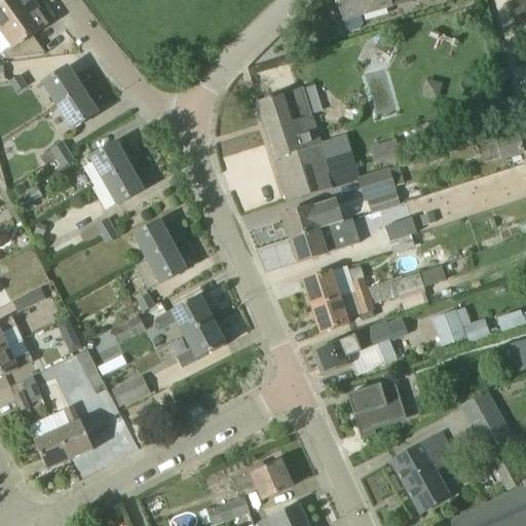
[(0,0),(0,31),(0,32),(36,5),(32,0),(0,0)]
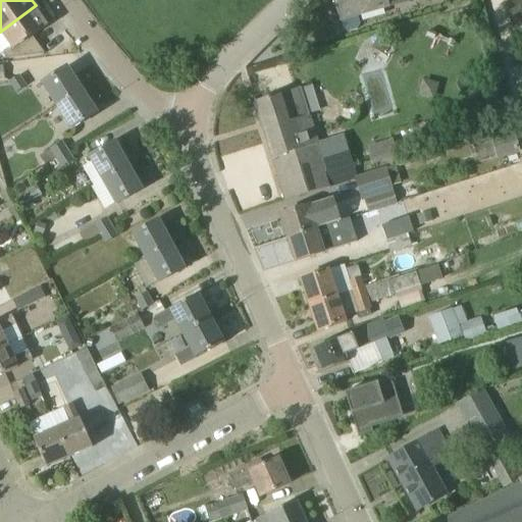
[(358,16),(389,6),(386,0),(332,0),(340,21),(341,21),(343,29),(348,31),(358,28),(360,23),(358,16)]
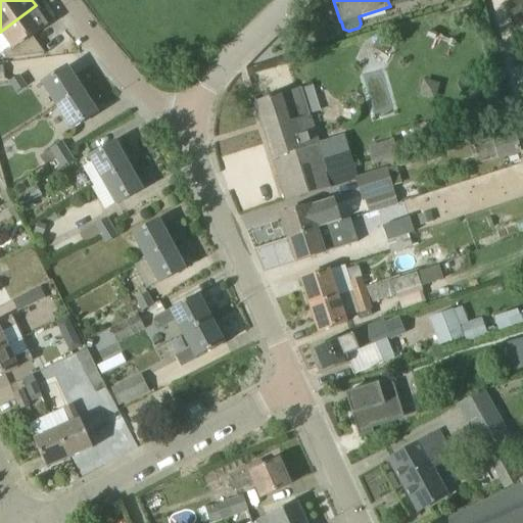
[(514,22),(522,21),(522,4),(512,6),(514,22)]
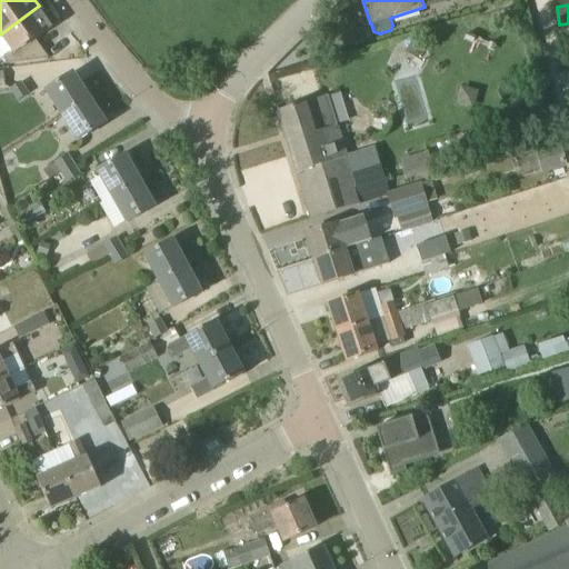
[(49,20),(39,6),(0,35),(12,51),(3,58),(9,65),(49,59),(36,40),(51,29),(47,21),(49,20)]
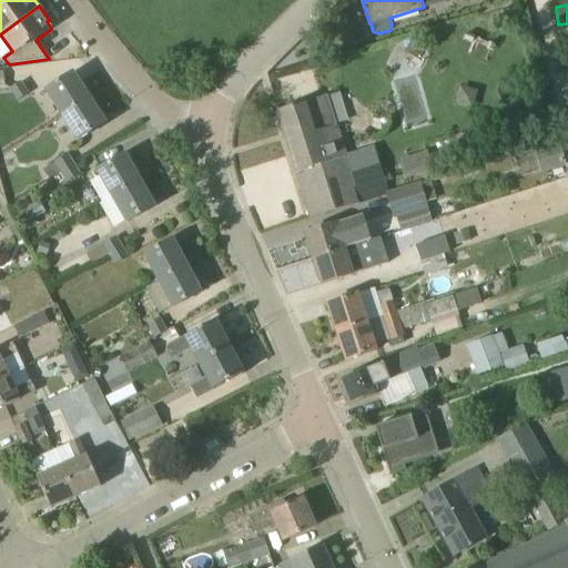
[(412,40),(404,53),(417,60),(424,47),(412,40)]
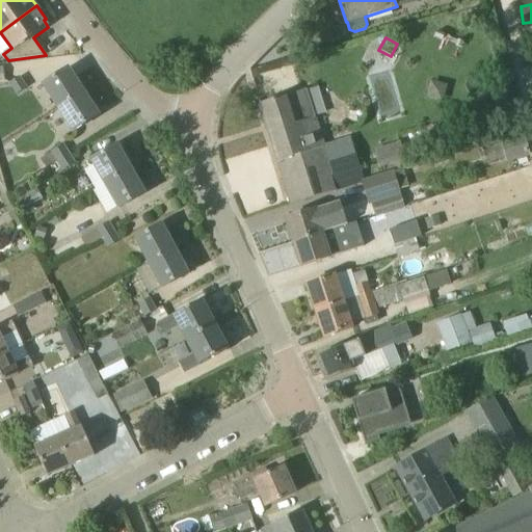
[(59,108),(83,92),(68,70),(44,85),(59,108)]
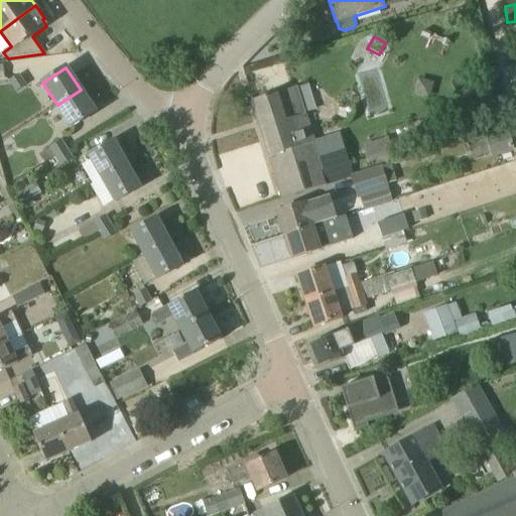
[(19,75),(8,82),(15,93),(26,86),(19,75)]
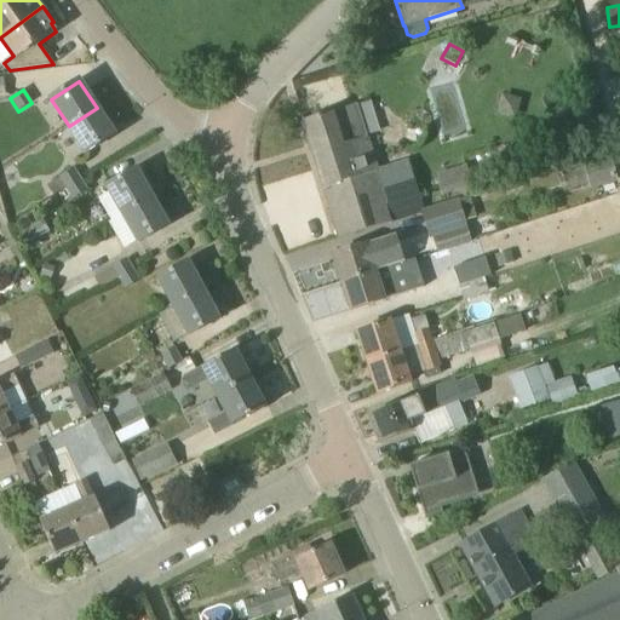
[(339,240),(424,213),(409,164),(378,173),(357,105),(303,122),(339,240)]
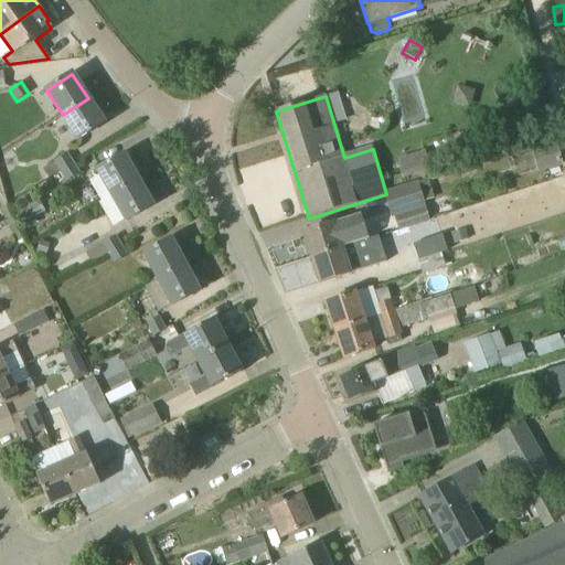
[(88,98),(63,115),(78,140),(105,123),(88,98)]
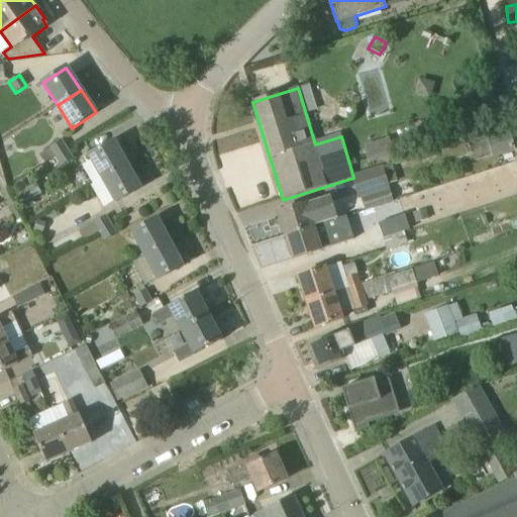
[(510,132),(491,138),(496,154),(515,148),(510,132)]
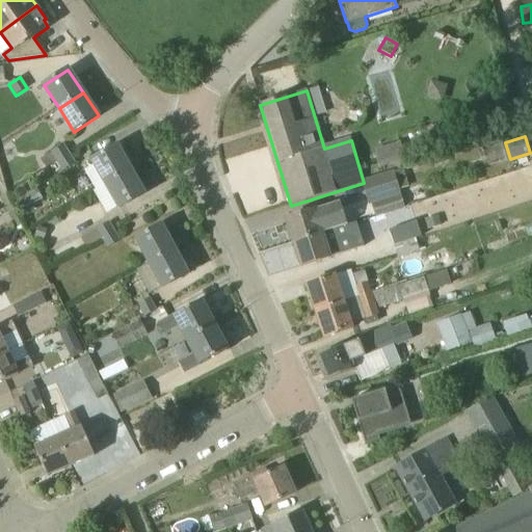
[(400,140),(374,149),(379,165),(380,168),(406,161),(400,140)]
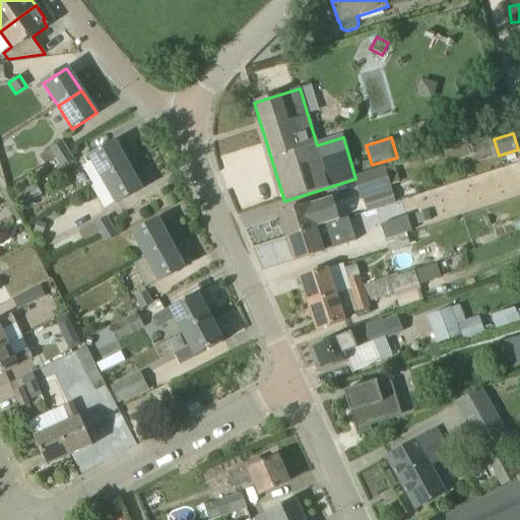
[(45,166),(56,159),(69,151),(64,141),(40,155),(45,166)]
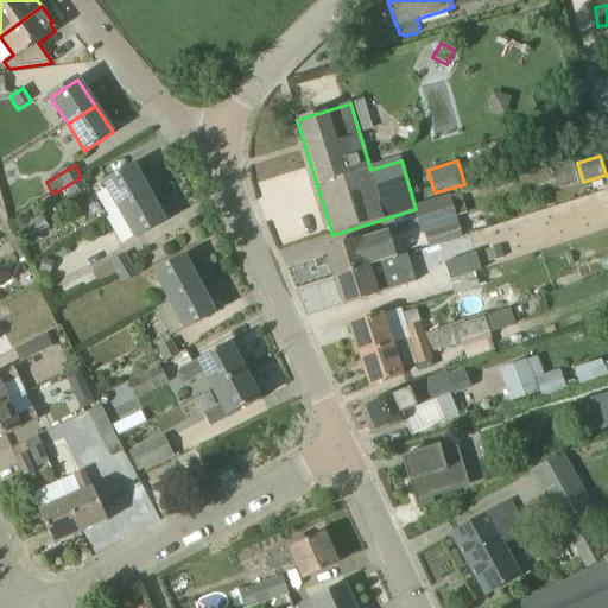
[(109,217),(120,210),(150,195),(134,166),(105,183),(108,188),(96,195),(109,217)]
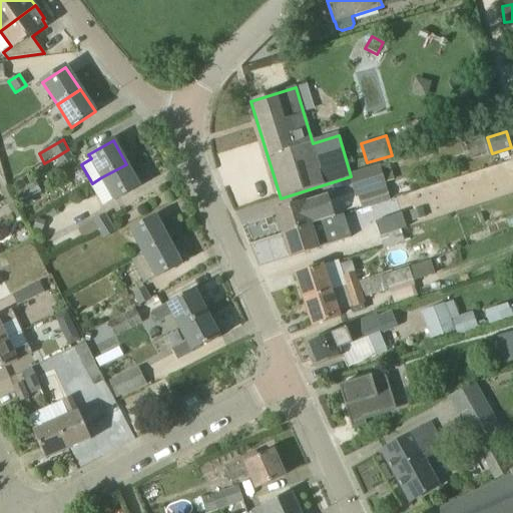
[(68,149),(55,157),(60,165),(73,157),(68,149)]
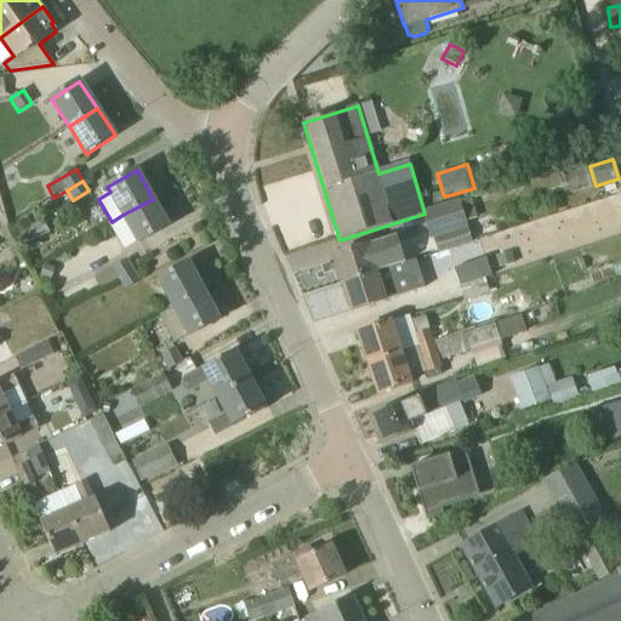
[(620,197),(489,232),(497,268),(620,235),(620,197)]
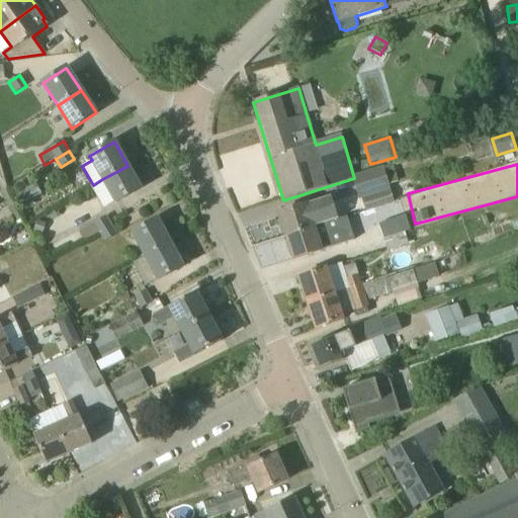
[(102,179),(103,180),(116,203),(141,189),(127,166),(102,179)]
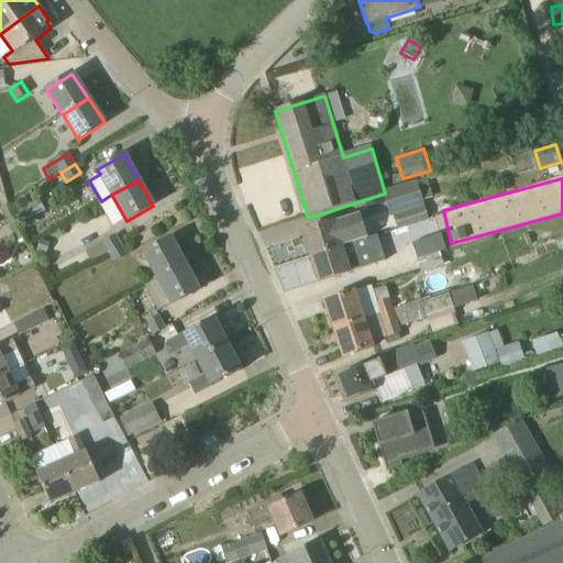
[(385,194),(393,217),(426,207),(423,201),(433,198),(428,180),(385,194)]
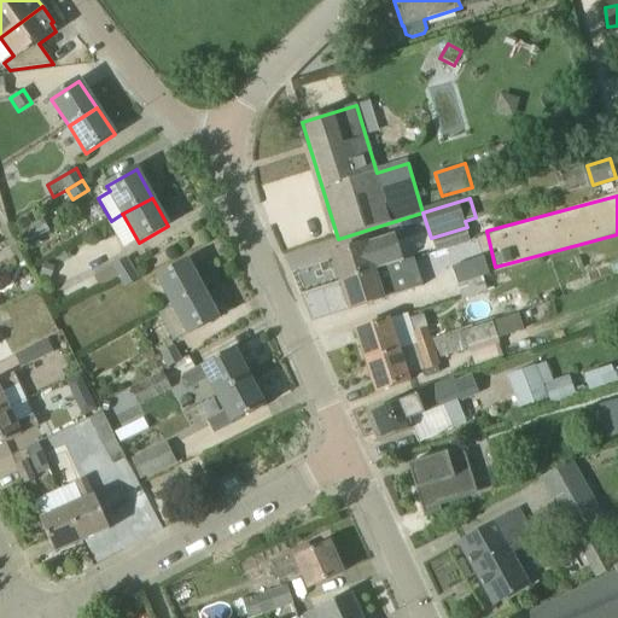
[(51,232),(42,217),(19,232),(28,245),(51,232)]
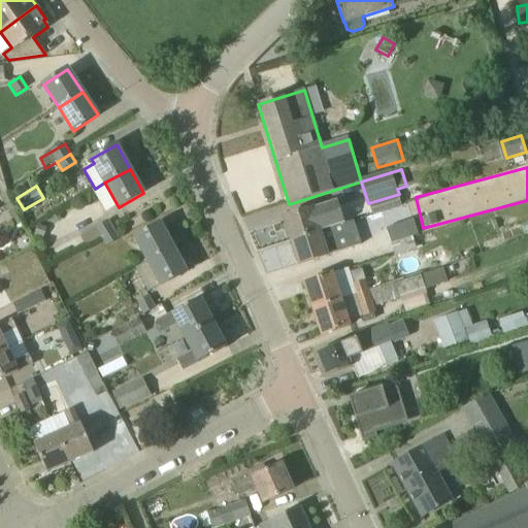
[(343,225),(343,224),(340,213),(342,212),(341,210),(339,211),(336,201),(284,218),(291,242),(343,225)]
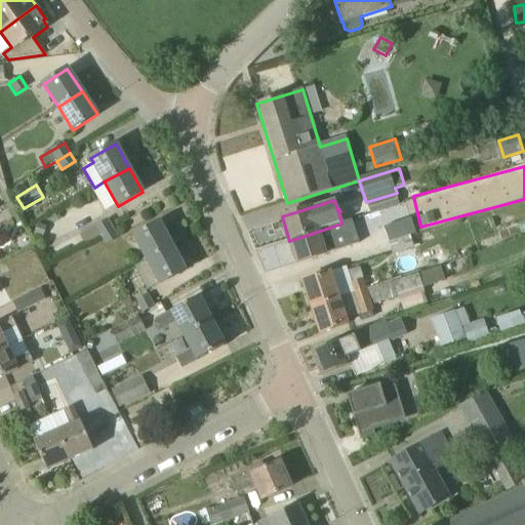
[(95,227),(101,237),(115,229),(109,219),(95,227)]
